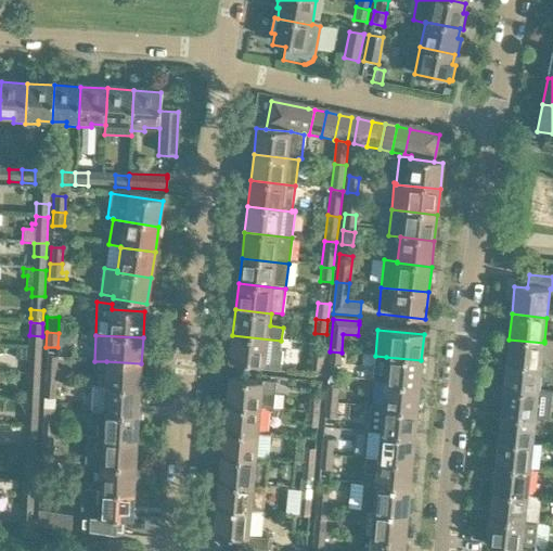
[(280,351),(281,341),(232,335),(230,362),(262,366),(261,370),(280,372),(282,351),(280,351)]
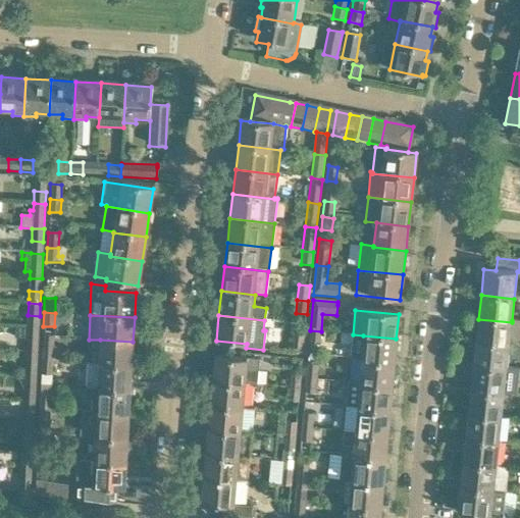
[(519,346),(519,321),(512,320),(512,322),(478,319),(476,344),(509,347),(509,346),(519,346)]
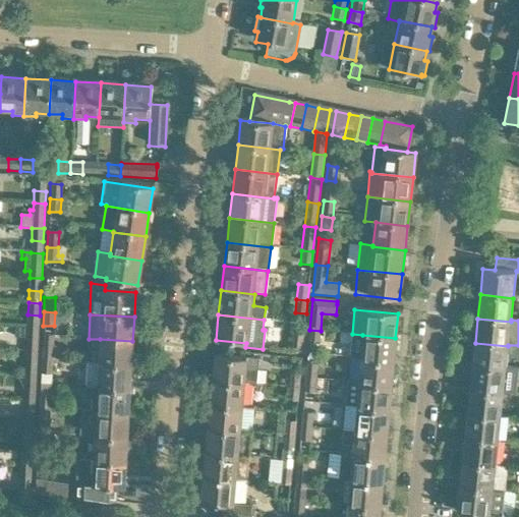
[(319,345),(321,331),(309,330),(308,344),(319,345)]
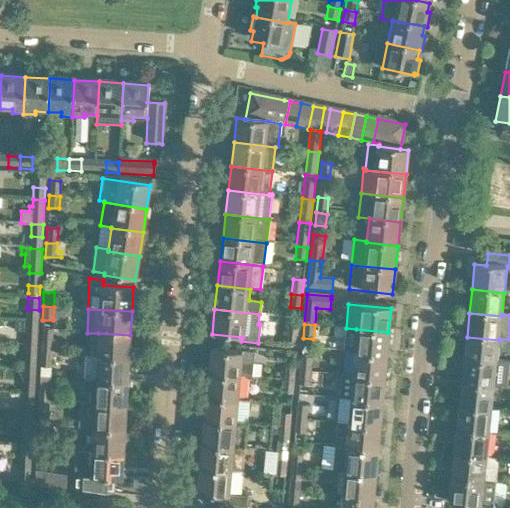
[(298,342),(299,328),(288,327),(287,341),(298,342)]
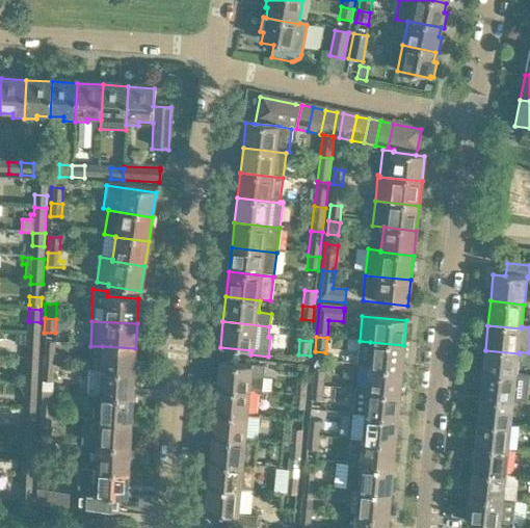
[(401,370),(403,345),(370,342),(368,367),(401,370)]
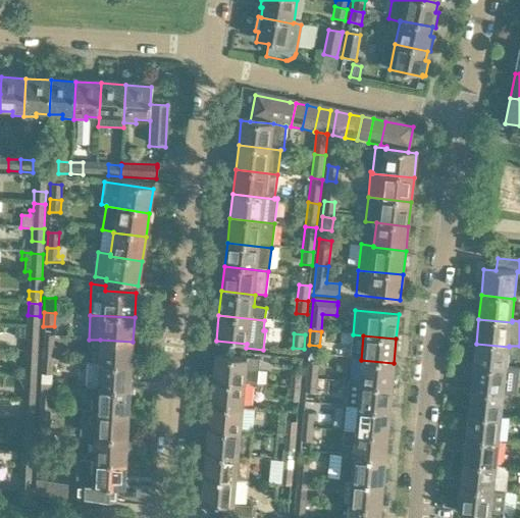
[(132,366),(133,342),(100,340),(99,364),(132,366)]
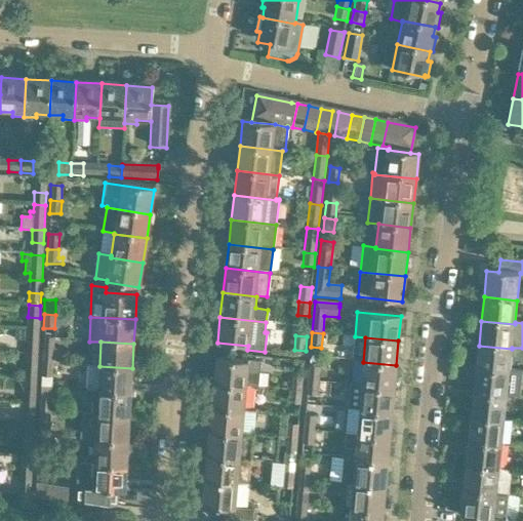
[(27,343),(26,355),(38,356),(38,344),(27,343)]
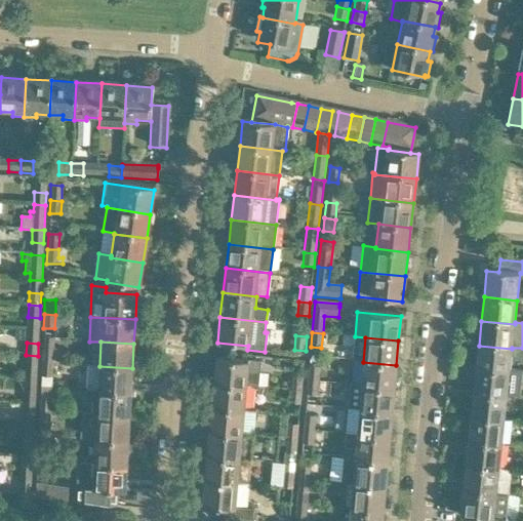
[(510,373),(512,349),(479,346),(476,369),(510,373)]
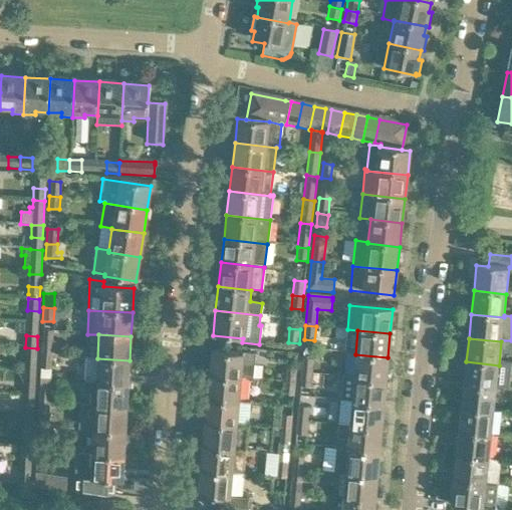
[(51,356),(52,342),(41,341),(40,355),(51,356)]
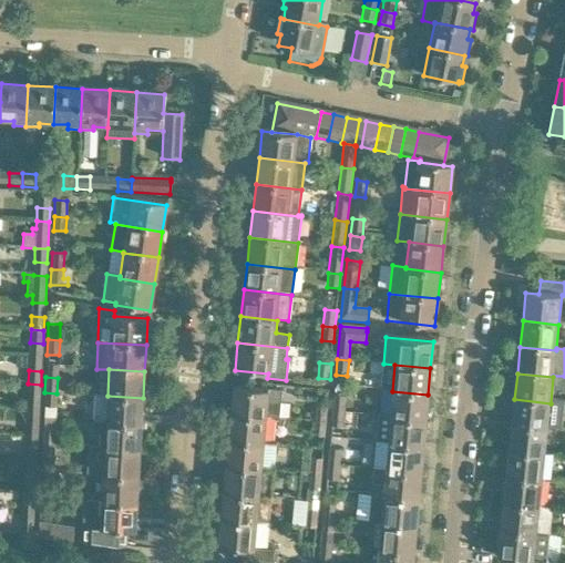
[(28,384),(28,397),(40,398),(41,385),(28,384)]
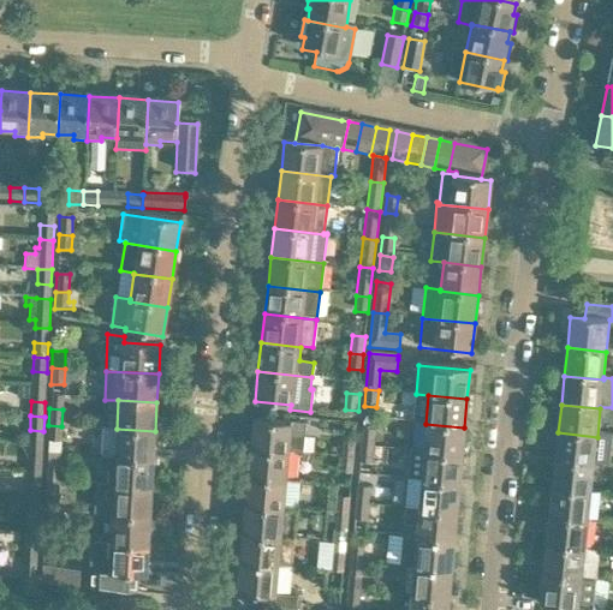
[(303,453),(305,424),(253,419),(250,449),(290,453),(290,452),(303,453)]
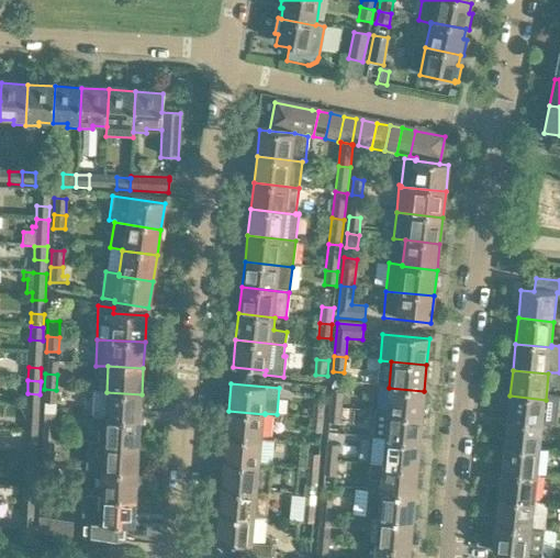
[(422,417),(424,391),(389,388),(387,413),(387,414),(422,417)]
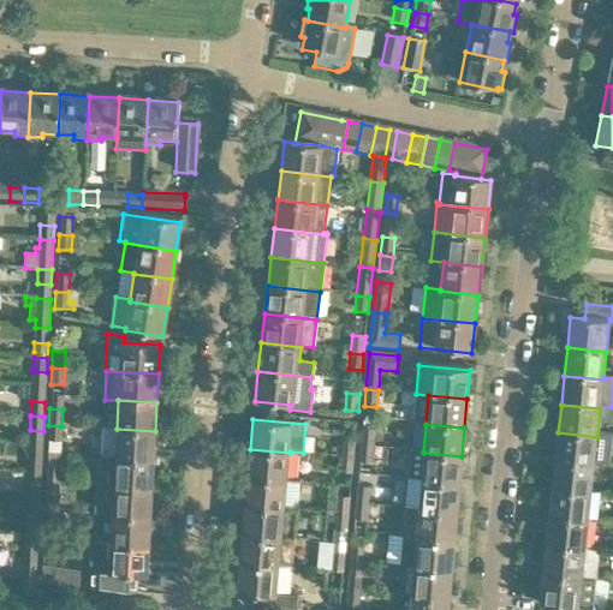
[(61,442),(61,426),(48,425),(48,442),(48,454),(60,455),(60,446),(54,444),(54,442),(61,442)]
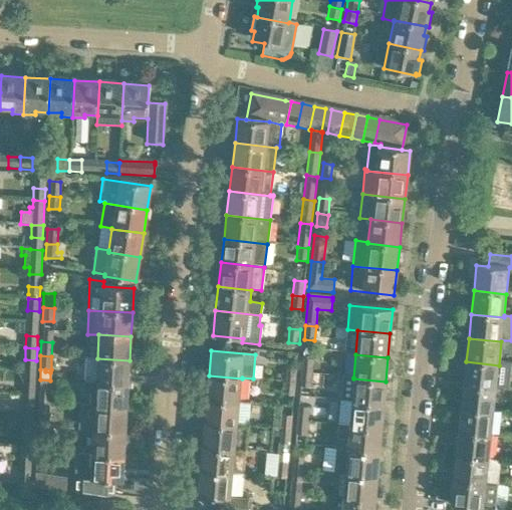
[(128,385),(130,360),(97,358),(86,358),(85,383),(96,383),(128,385)]
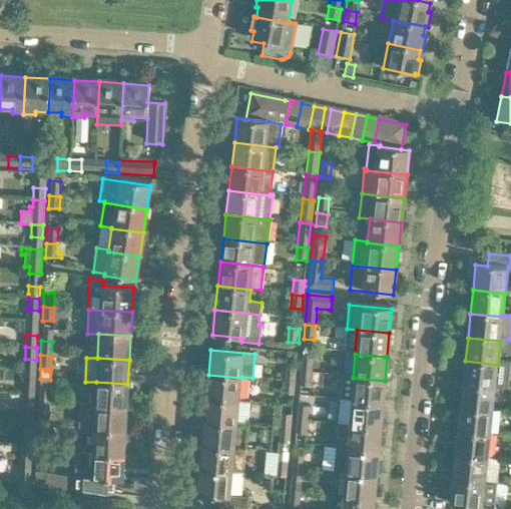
[(311,374),(313,360),(302,358),(301,373),(311,374)]
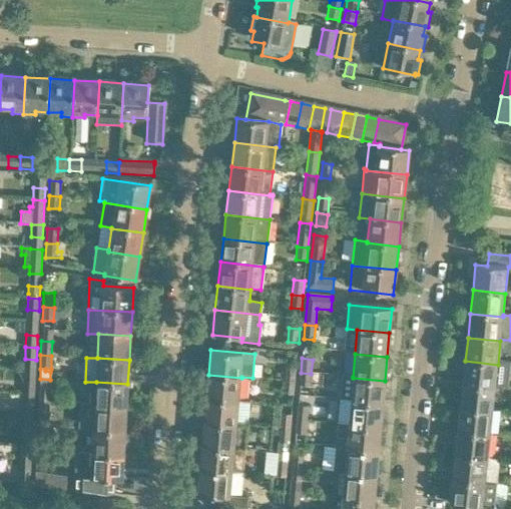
[(495,389),(498,365),(465,361),(463,385),(495,389)]
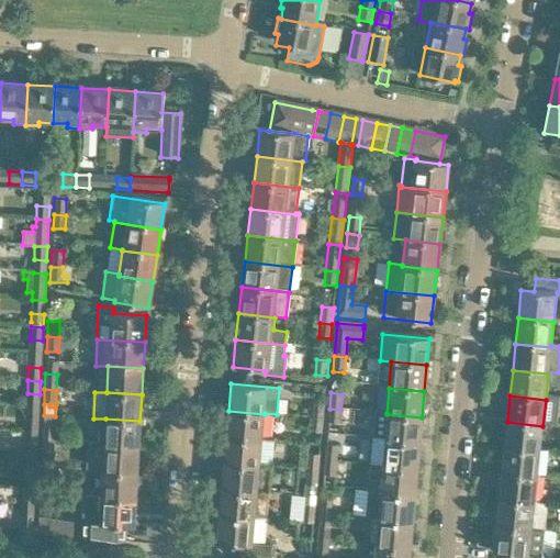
[(323,420),(324,408),(312,406),(311,419),(323,420)]
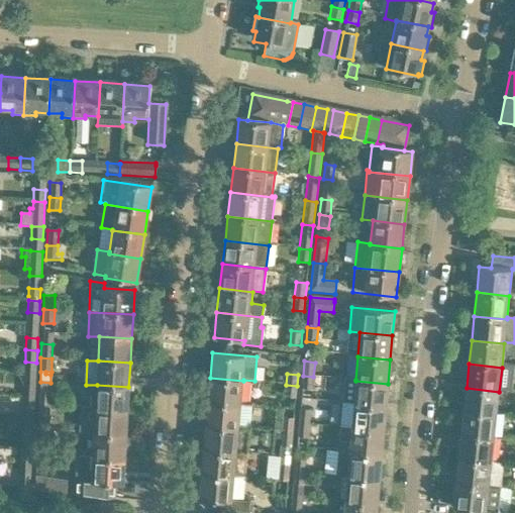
[(312,391),(313,377),(303,376),(302,390),(312,391)]
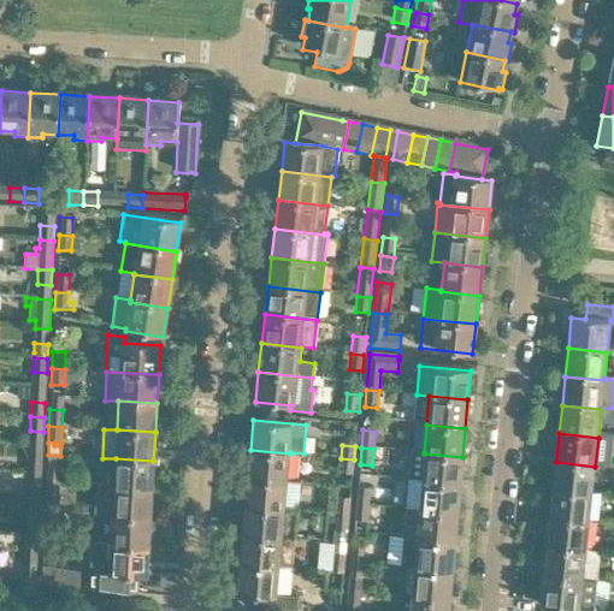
[(288,482),(290,454),(251,450),(248,479),(288,482)]
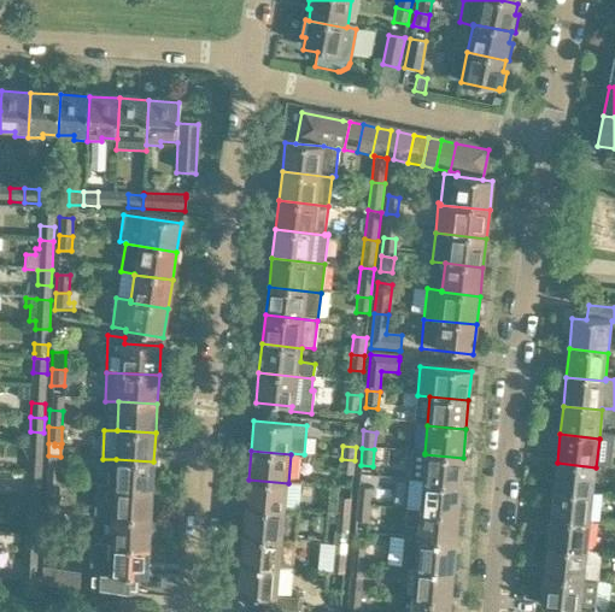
[(461,487),(463,458),(425,454),(425,453),(411,452),(409,481),(422,482),(422,483),(461,487)]
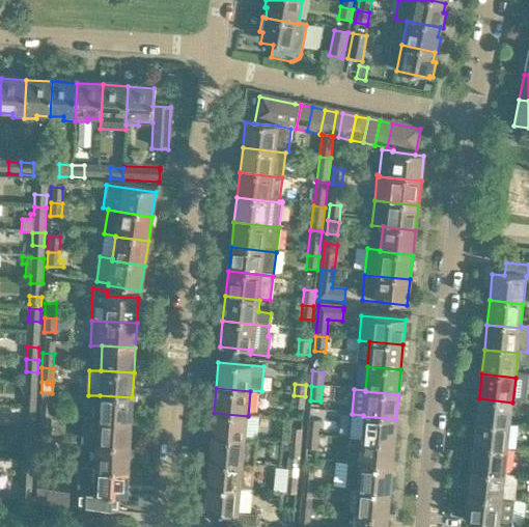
[(51,418),(52,393),(42,392),(42,403),(40,403),(39,417),(51,418)]
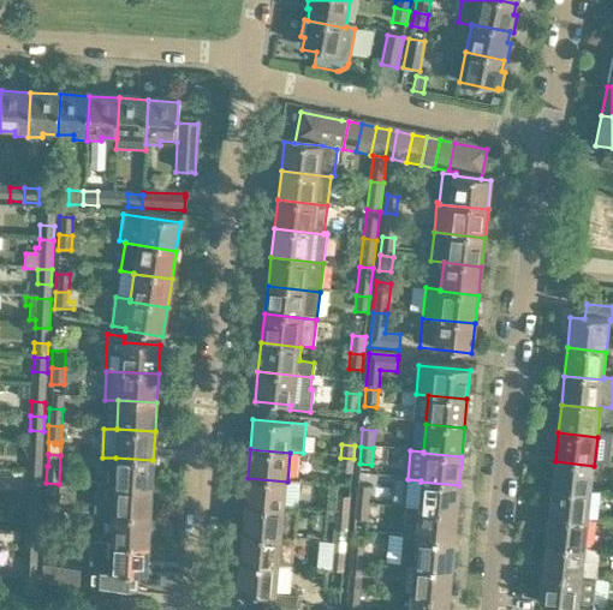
[(152,489),(153,460),(115,458),(114,486),(152,489)]
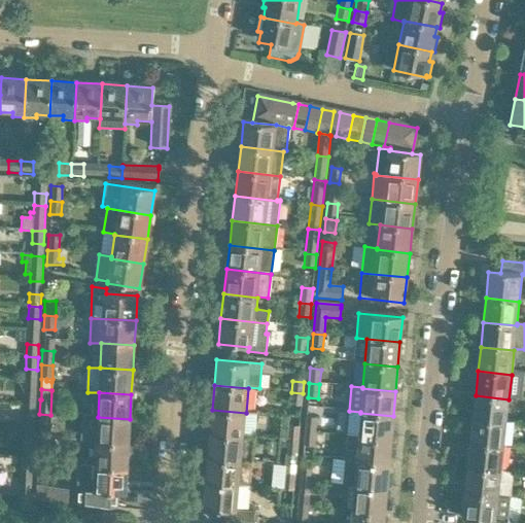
[(301,407),(303,393),(291,392),(290,406),(301,407)]
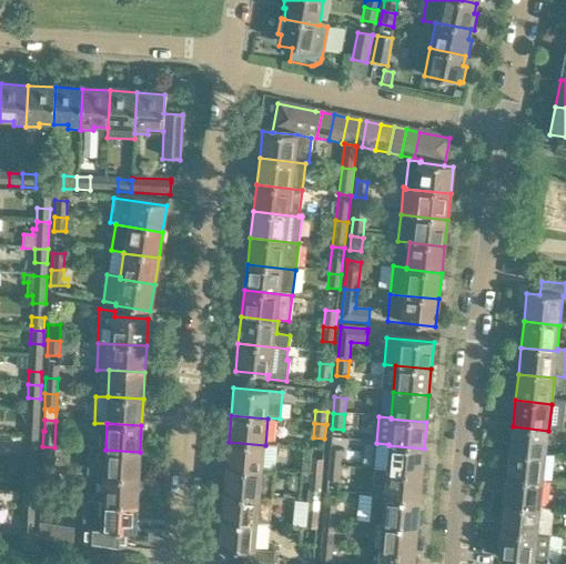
[(27,425),(26,439),(38,440),(39,426),(27,425)]
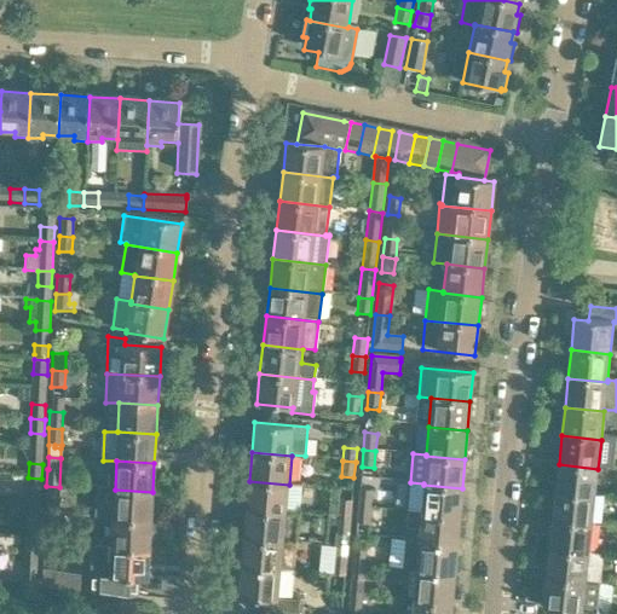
[(595,497),(598,469),(559,464),(555,493),(595,497)]
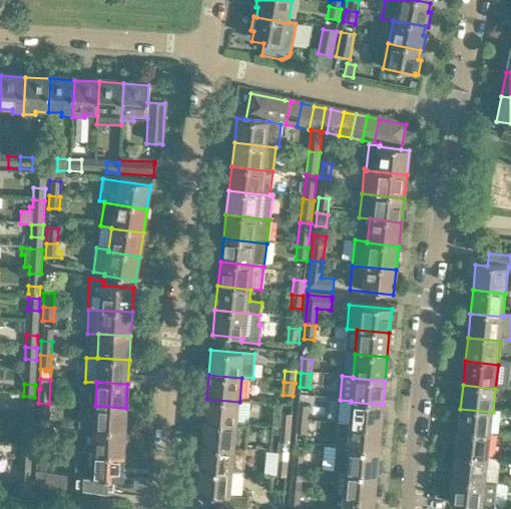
[(23,396),(22,408),(33,409),(34,397),(23,396)]
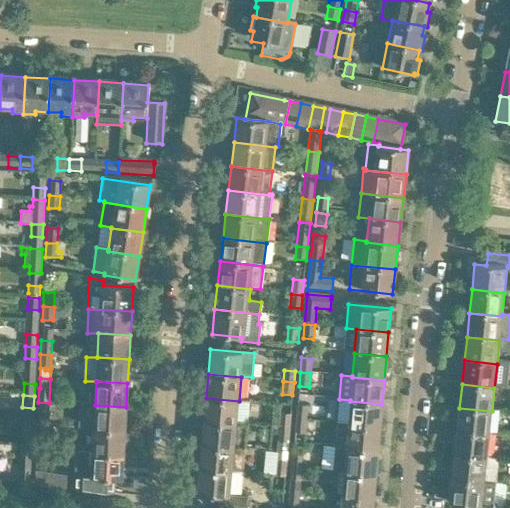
[(236,424),(239,401),(206,398),(204,422),(236,425),(236,424)]
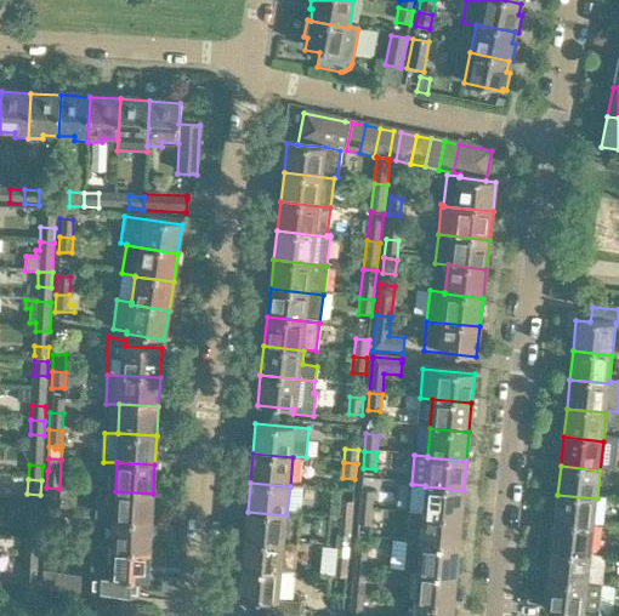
[(460,519),(464,490),(425,486),(422,514),(421,515),(460,519)]
